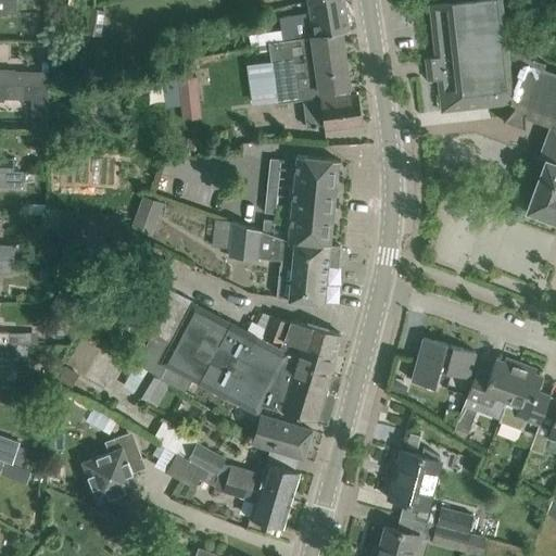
[(16,0),(0,0),(0,12),(16,13),(16,0)]
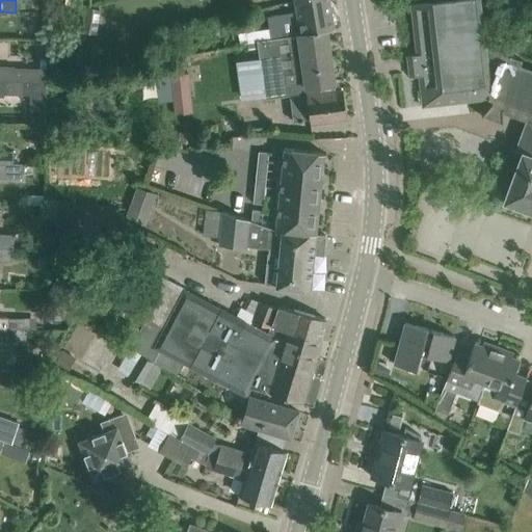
[(328,0),(293,0),(295,11),(269,16),(270,27),(245,31),(247,43),(297,34),(326,29),(334,28),(328,0)]
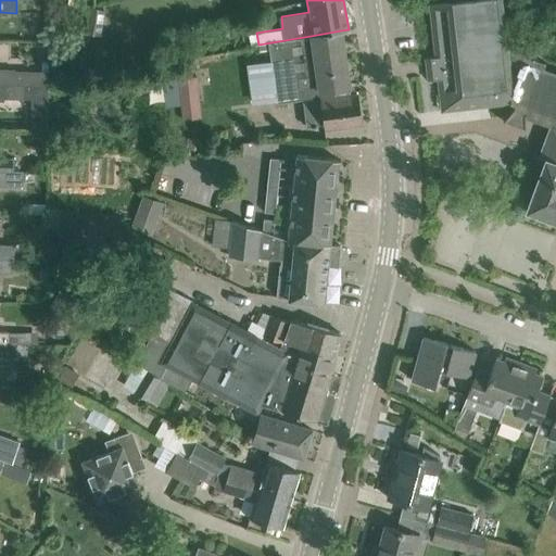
[(436,58),(426,59),(426,62),(426,63),(427,76),(428,76),(428,80),(438,79),(441,112),(510,104),(513,104),(506,48),(501,0),(446,0),(447,2),(429,4),(436,58)]
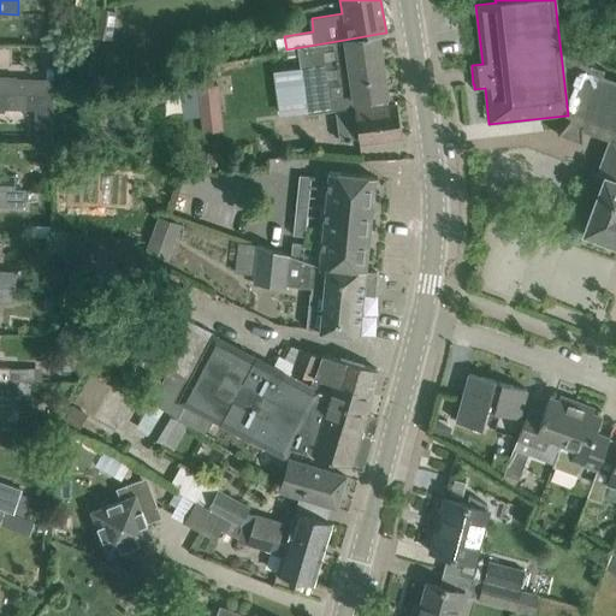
[(386,96),(378,34),(344,40),(353,101),(369,99),(386,96)]
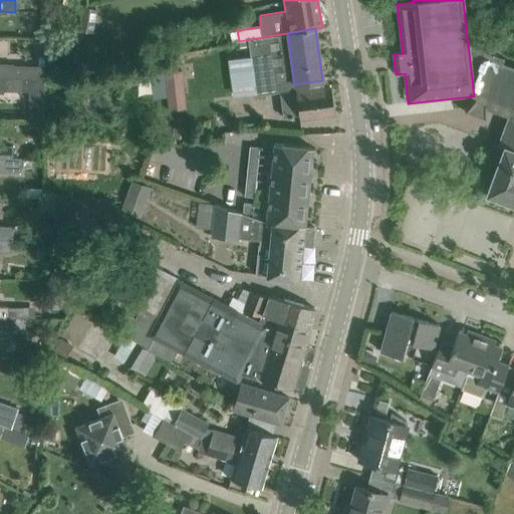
[(294,84),(287,33),(239,41),(240,47),(249,45),(251,56),(231,59),(236,95),(257,91),(257,94),(280,90),(284,117),(299,114),(299,117),(334,113),(331,88),(324,89),(323,85),(309,87),(308,82),(294,84)]
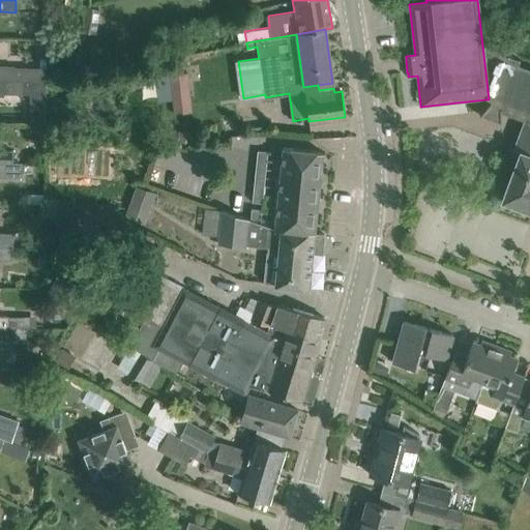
[(490,105),(480,116),(480,117),(482,114),(499,120),(499,123),(501,123),(501,111),(525,120),(524,121),(525,121),(516,146),(514,146),(513,149),(520,151),(519,153),(519,154),(514,166),(512,171),(512,172),(503,197),(502,197),(501,200),(505,201),(529,210),(529,68),(518,64),(520,60),(519,59),(518,61),(508,57),(509,56),(508,55),(507,56),(500,54),(499,45),(482,46),(489,99),(487,99),(491,100),(490,105)]
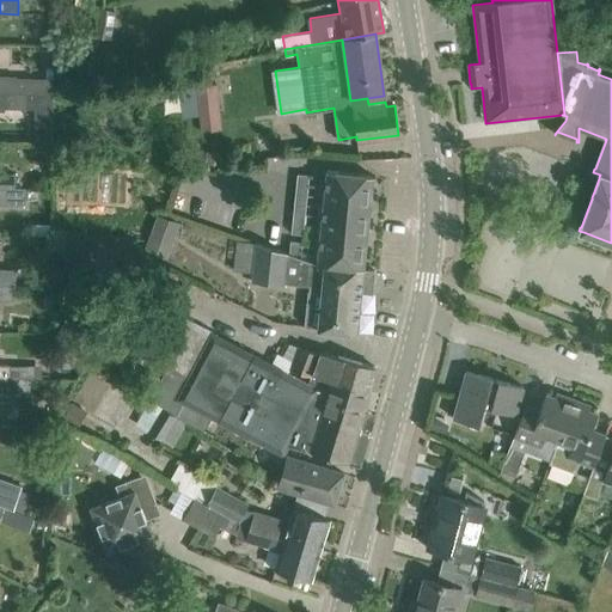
[(0,93),(54,95),(53,78),(17,78),(17,77),(0,75),(0,93)]
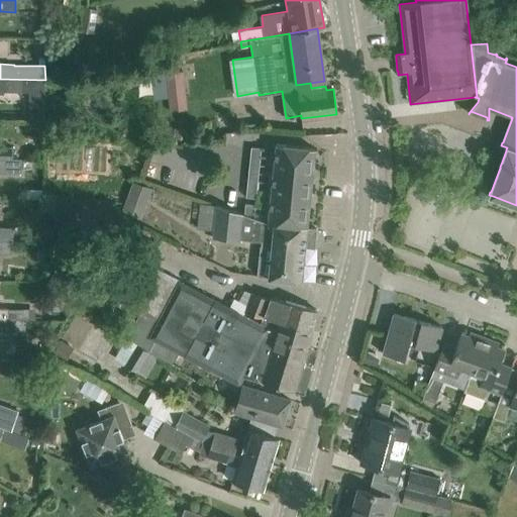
[(150,66),(153,100),(169,99),(170,110),(188,108),(184,71),(168,72),(167,66),(150,66)]
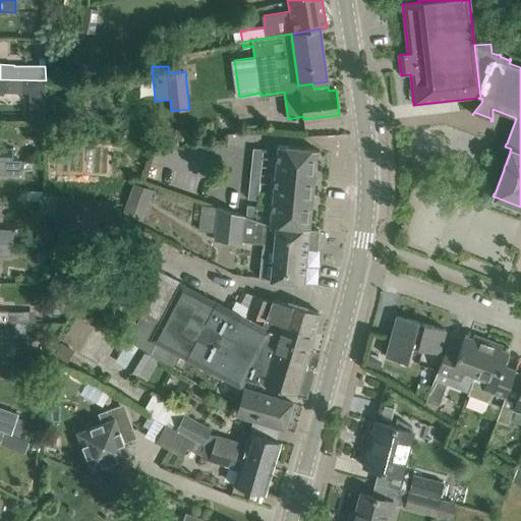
[(0,93),(46,94),(46,80),(0,79),(0,93)]
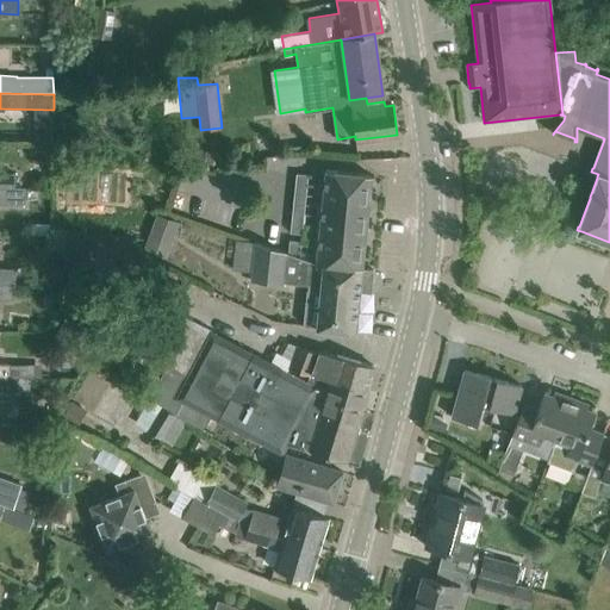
[(325,170),(316,263),(362,268),(372,175),(325,170)]
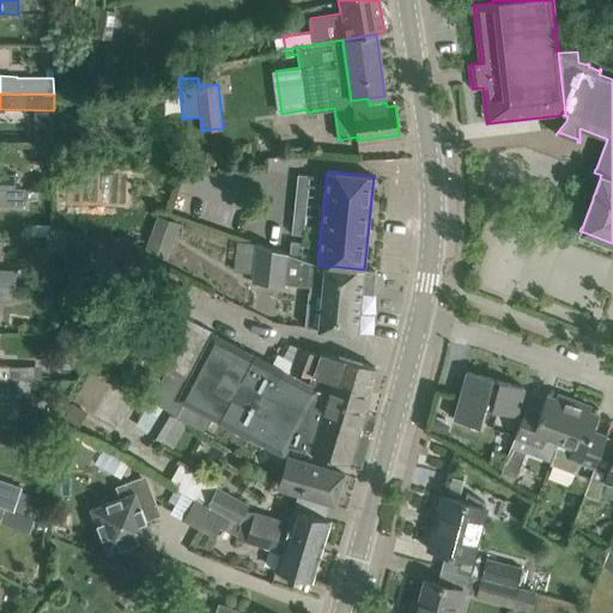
[(0,188),(26,189),(29,189),(29,178),(17,178),(16,174),(0,174),(0,188)]
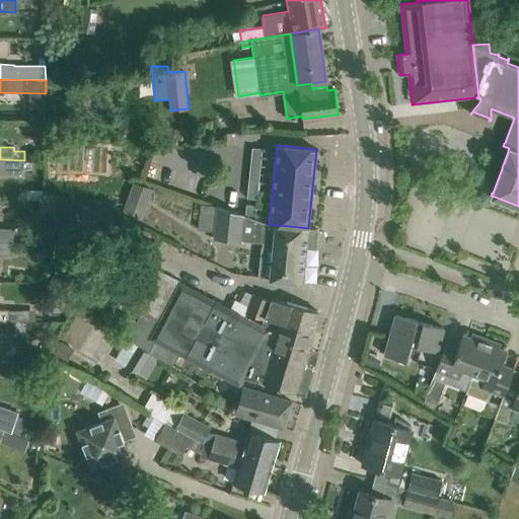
[(252,148),(251,156),(262,157),(263,149),(252,148)]
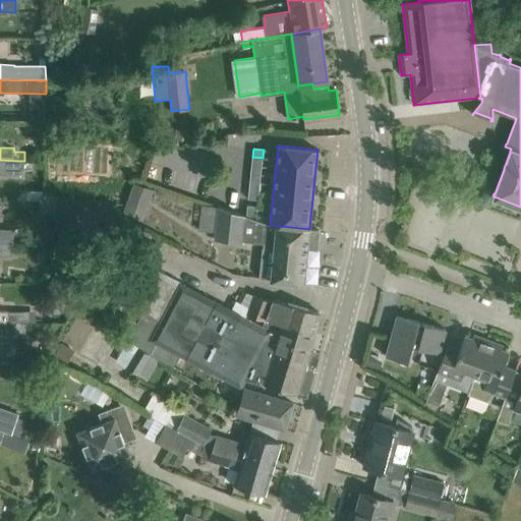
[(252,157),(251,165),(262,166),(263,158),(252,157)]
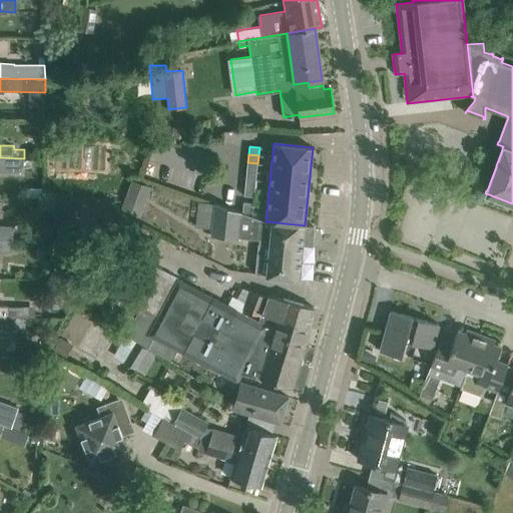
[(0,171),(21,172),(22,158),(0,157),(0,171)]
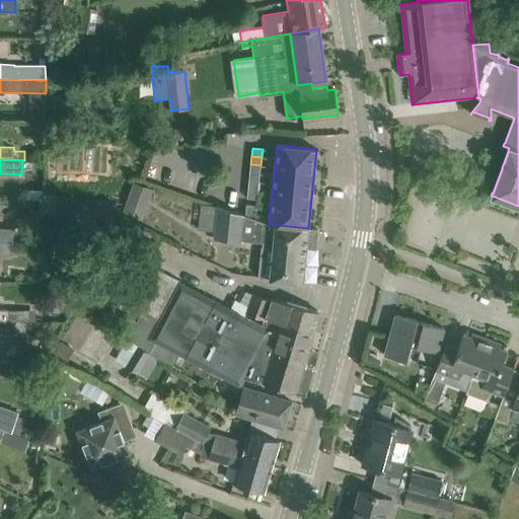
[(250,164),(249,173),(260,174),(261,165),(250,164)]
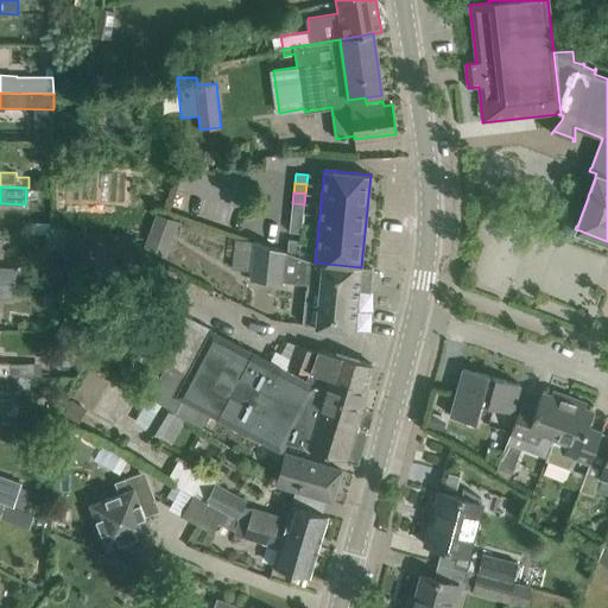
[(292,203),(291,213),(303,214),(304,204),(292,203)]
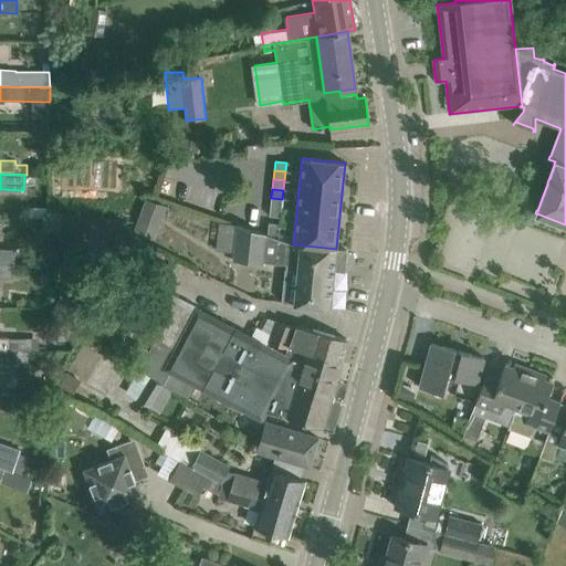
[(271,198),(270,207),(281,208),(282,199),(271,198)]
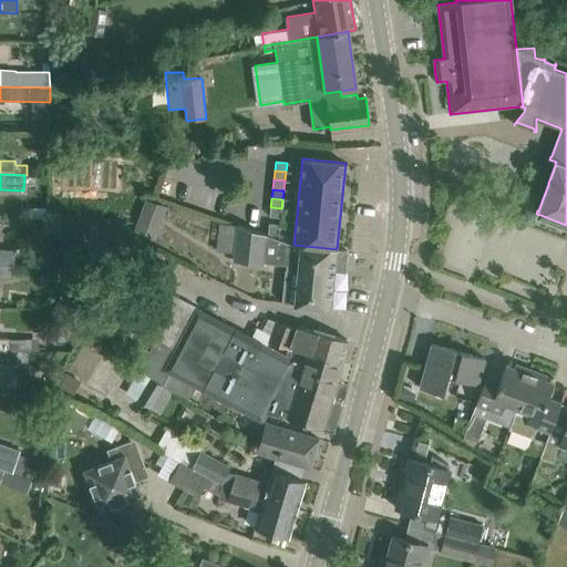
[(270,207),(269,217),(281,218),(281,208),(270,207)]
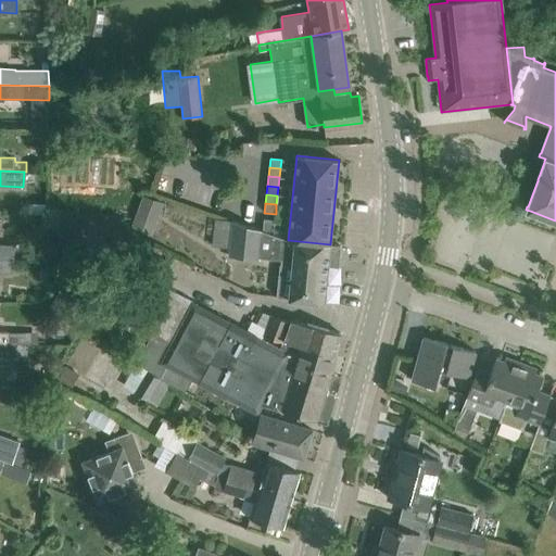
[(138,211),(131,226),(153,234),(159,218),(138,211)]
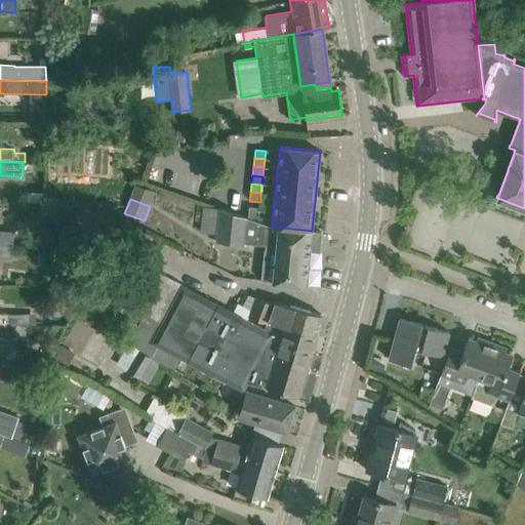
[(204,206),(201,233),(216,235),(215,241),(244,244),(243,243),(253,244),(265,245),(276,247),(275,265),(264,264),(261,280),(273,281),(273,283),(285,284),(306,286),(309,251),(319,252),(321,233),(311,232),(312,231),(272,227),(258,220),(248,216),(246,215),(218,206),(218,208),(204,206)]
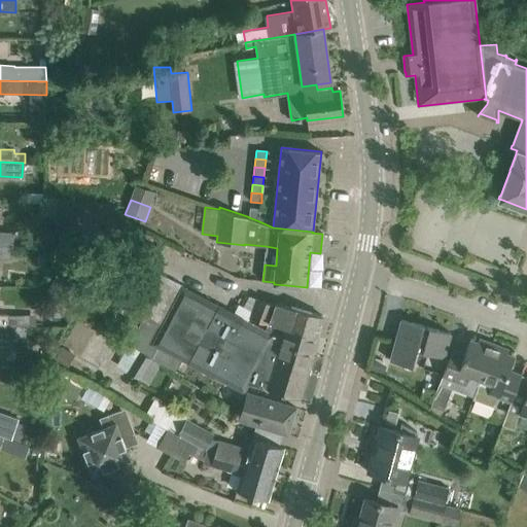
[(250,208),(249,217),(259,221),(260,210),(260,209),(250,208)]
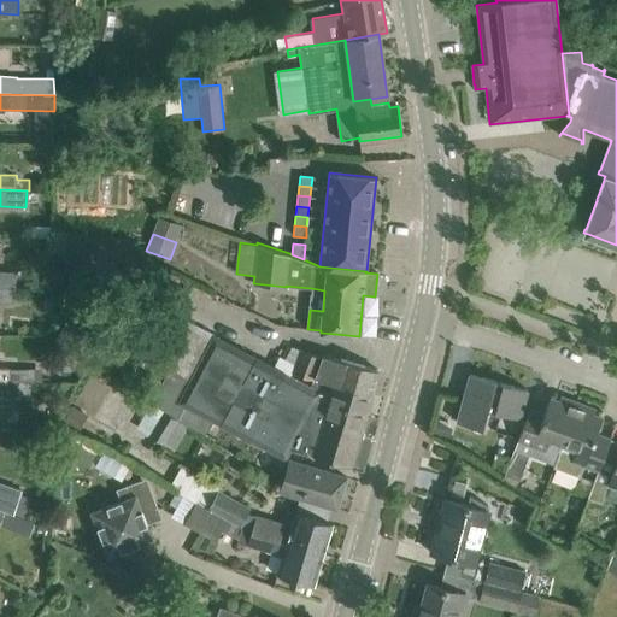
[(15,271),(0,271),(0,287),(15,287),(15,271)]
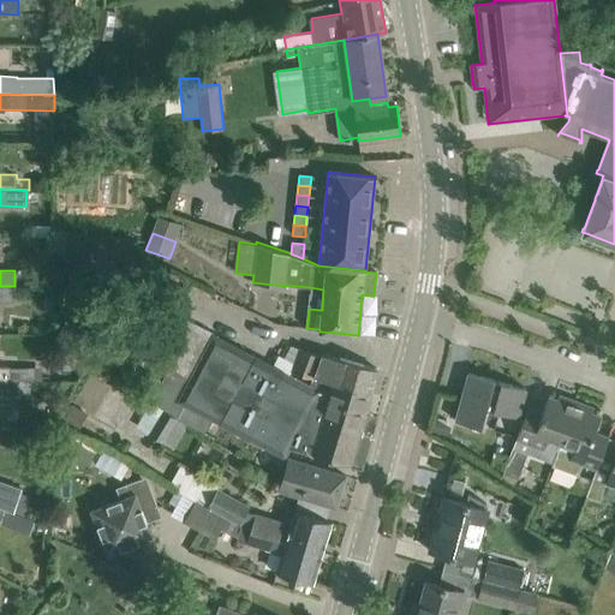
[(0,300),(15,302),(15,286),(0,286),(0,300)]
